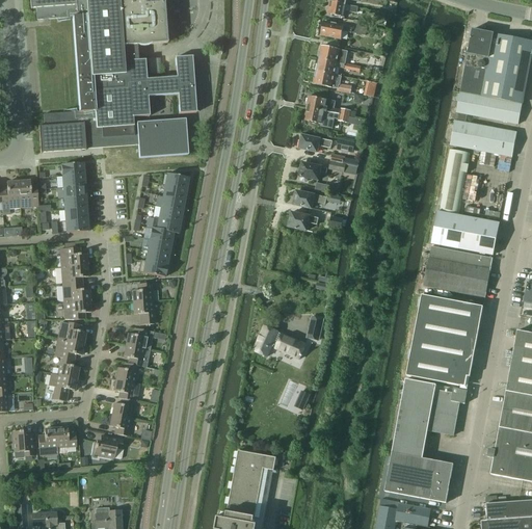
[(166,41),(163,0),(96,0),(29,0),(30,6),(35,6),(36,18),(72,16),(79,109),(43,112),(44,124),(38,124),(41,151),(85,148),(85,146),(103,144),(103,146),(136,142),(137,141),(138,156),(187,152),(185,116),(136,121),(136,122),(132,123),(132,114),(149,113),(147,94),(178,91),(179,111),(195,110),(191,54),(175,55),(176,75),(145,77),(144,57),(137,58),(136,43),(166,41)]
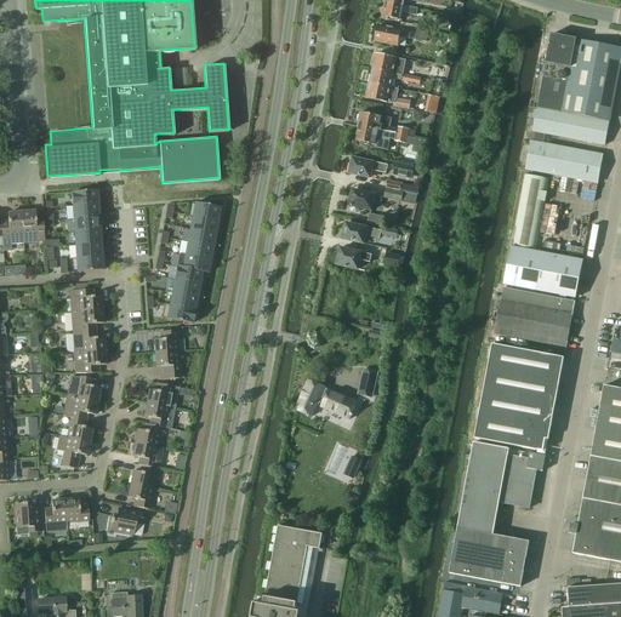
[(402,17),(404,4),(385,0),(382,15),(402,17)]
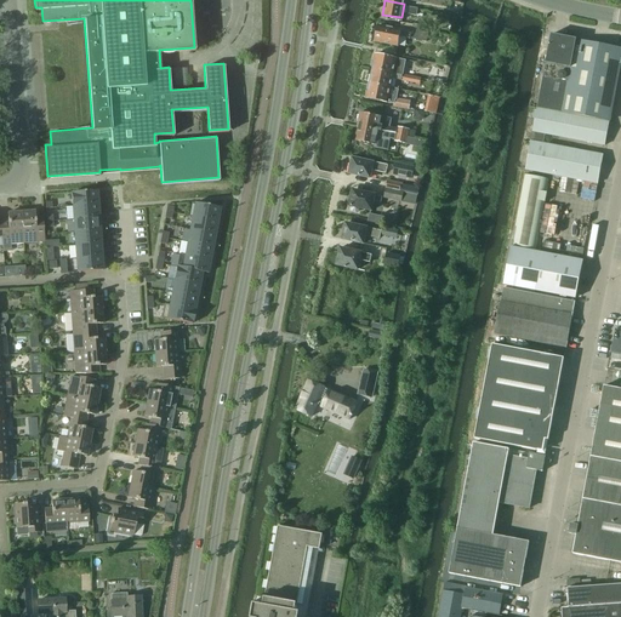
[(410,35),(411,30),(400,28),(400,27),(381,23),(377,23),(374,38),(377,39),(398,44),(399,34),(410,35)]
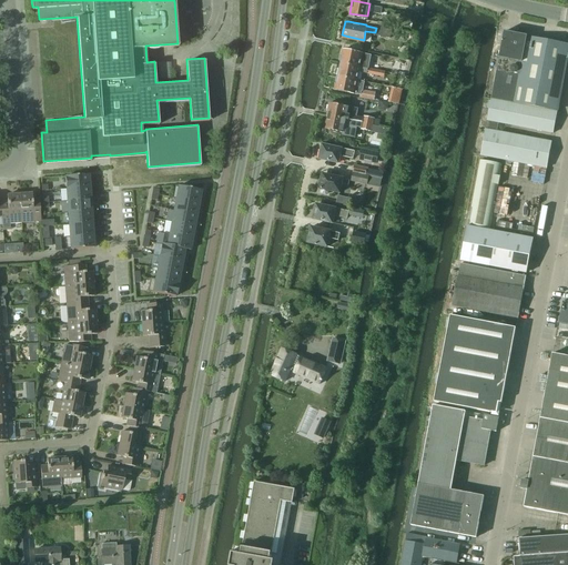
[(376,33),(391,37),(392,28),(377,26),(376,33)]
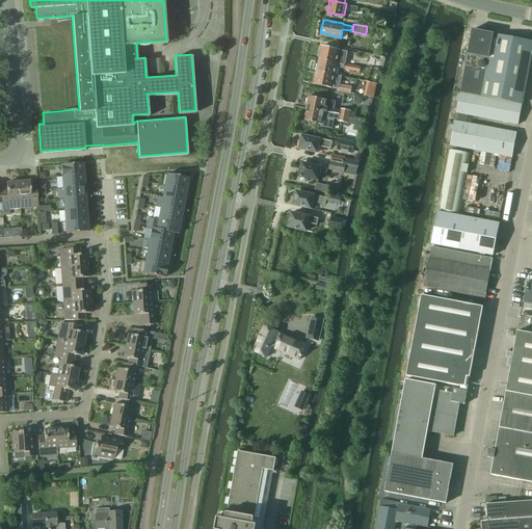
[(522,102),(531,48),(531,38),(472,28),(460,89),(522,102)]
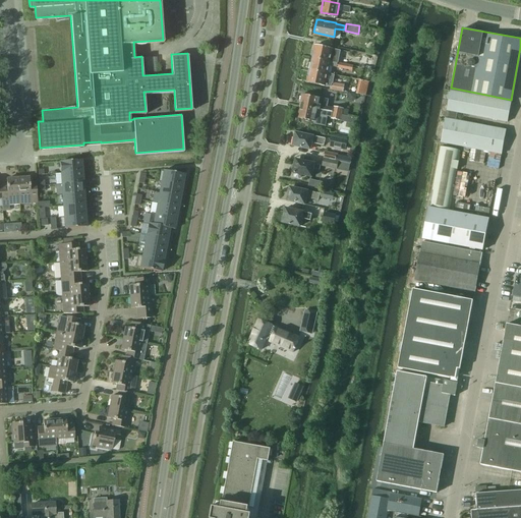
[(312,55),(331,59),(332,51),(335,52),(335,47),(315,43),(314,49),(313,50),(312,53),(313,54),(312,55)]
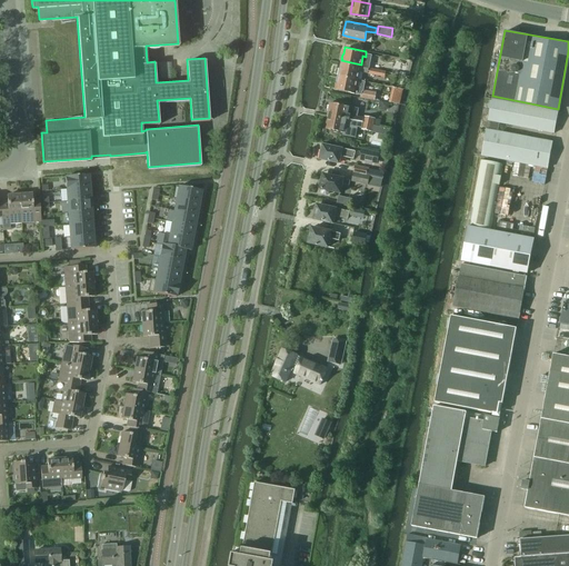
[(339,75),(358,78),(360,69),(362,70),(363,65),(361,65),(341,60),(339,75)]
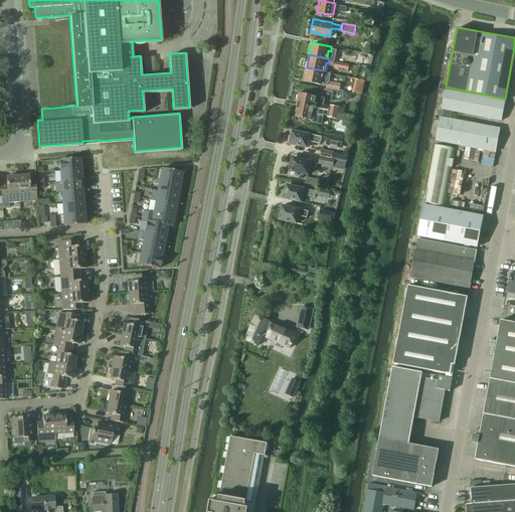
[(322,78),(324,70),(307,67),(305,68),(305,72),(306,73),(304,79),(322,82),(324,82),(325,79),(322,78)]
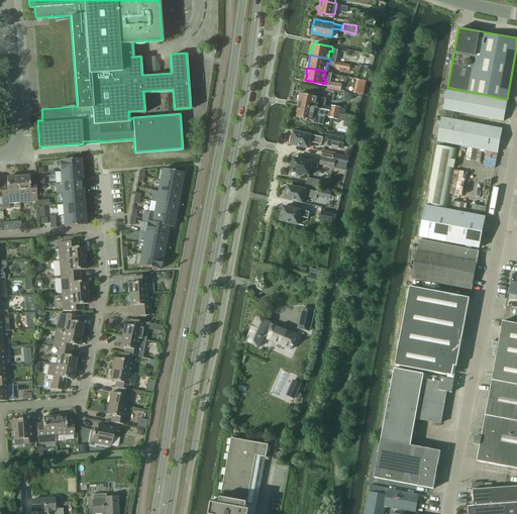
[(328,80),(327,87),(340,89),(341,82),(328,80)]
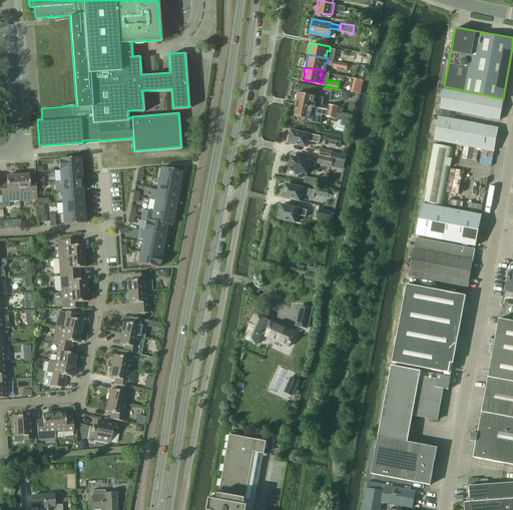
[(444,87),(439,114),(449,116),(450,108),(499,118),(503,98),(444,87)]
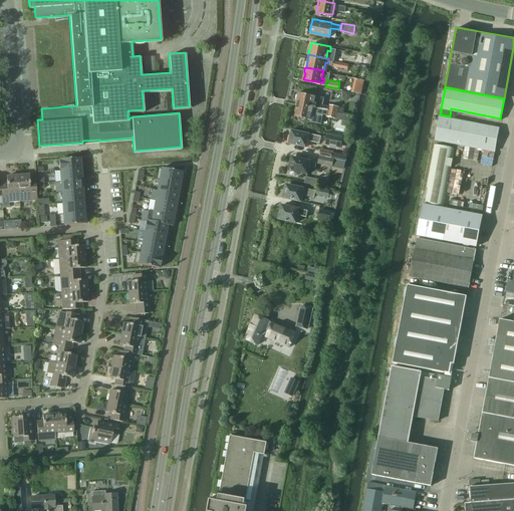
[(297,102),(328,108),(329,104),(323,103),(324,95),(315,94),(315,93),(300,90),(299,92),(298,93),(297,96),(298,97),(297,102)]
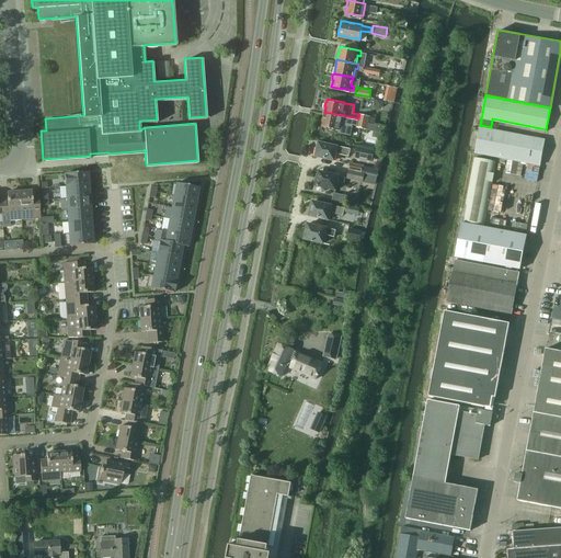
[(357,124),(358,118),(324,112),(323,116),(322,117),(321,122),(322,123),(322,125),(339,128),(339,131),(351,133),(353,123),(357,124)]
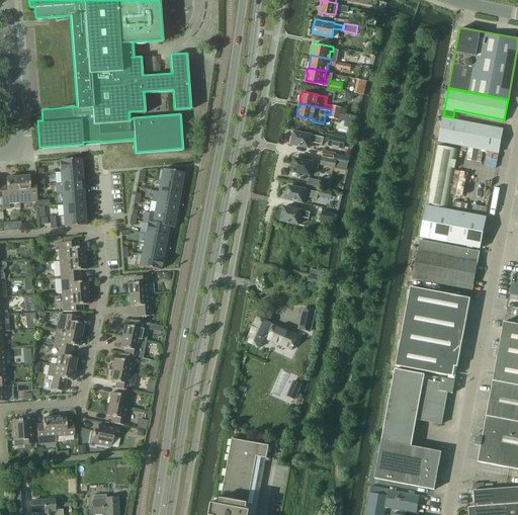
[(453,117),(443,115),(438,140),(499,151),(503,126),(453,117)]
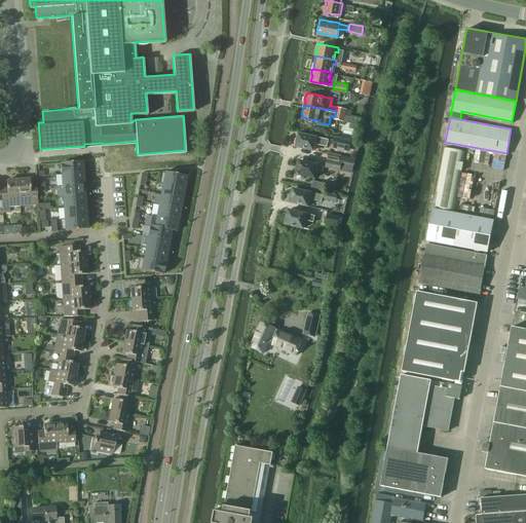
[(327,144),(328,138),(298,132),(296,145),(313,149),(315,142),(327,144)]
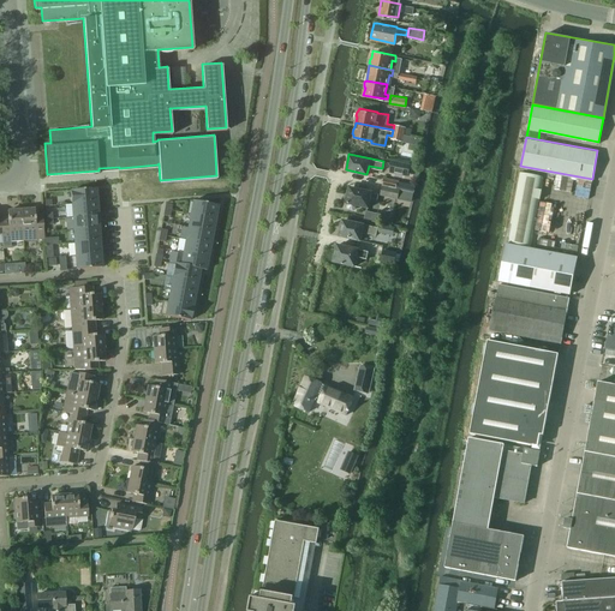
[(408,169),(411,162),(392,157),(389,166),(396,167),(395,171),(402,172),(402,168),(408,169)]
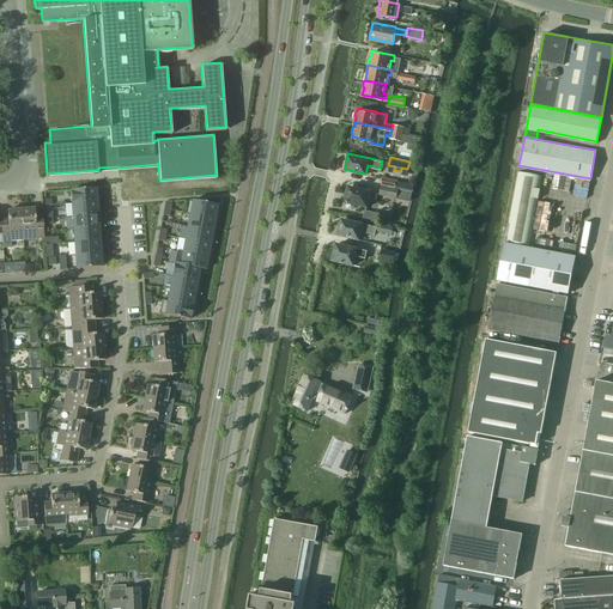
[(519,170),(507,233),(505,241),(529,244),(542,174),(519,170)]
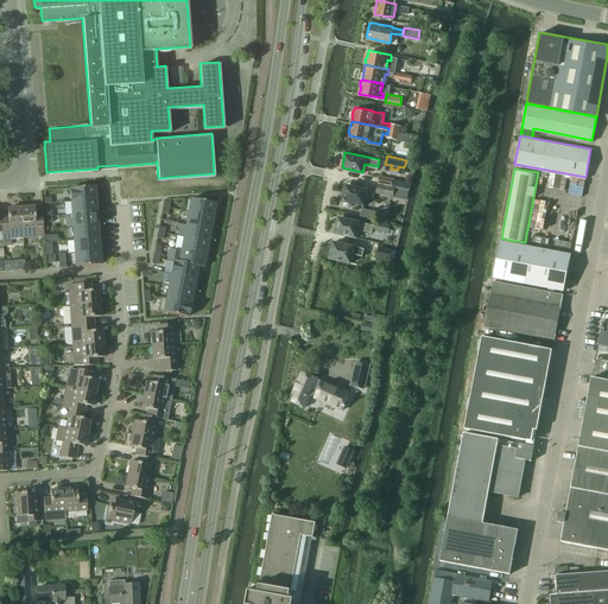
[(392,184),(394,177),(379,175),(378,180),(392,184)]
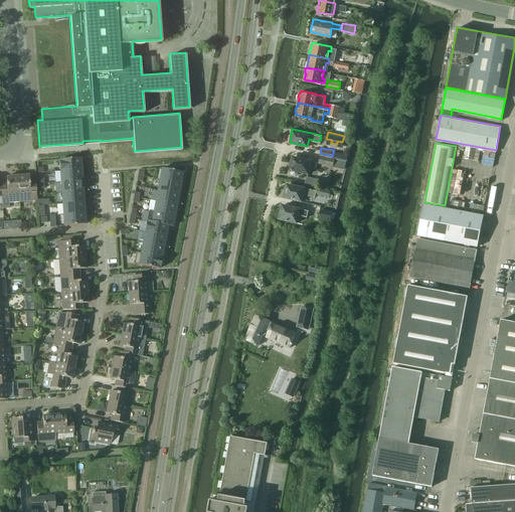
[(333,164),(334,157),(320,154),(318,161),(333,164)]
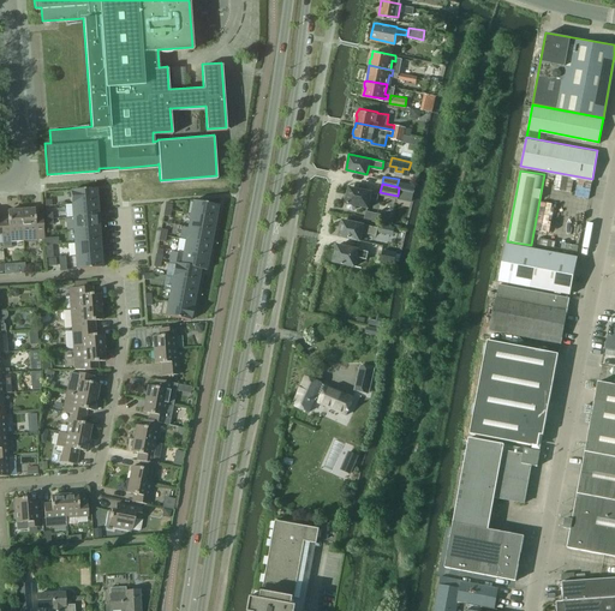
[(96,186),(71,187),(72,202),(97,199),(96,186)]
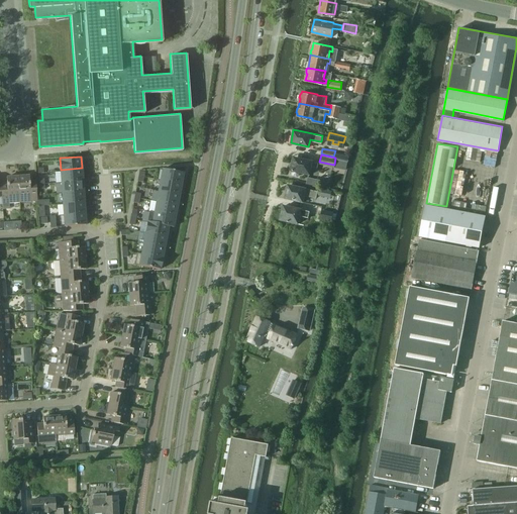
[(317,166),(318,162),(312,161),(312,159),(306,158),(306,159),(294,157),(291,170),(292,170),(291,172),(293,174),(297,175),(299,174),(299,171),(309,173),(311,165),(317,166)]
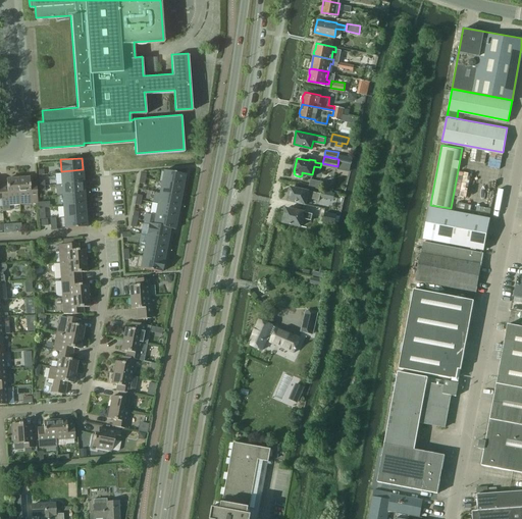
[(164,168),(161,179),(183,184),(185,172),(164,168)]
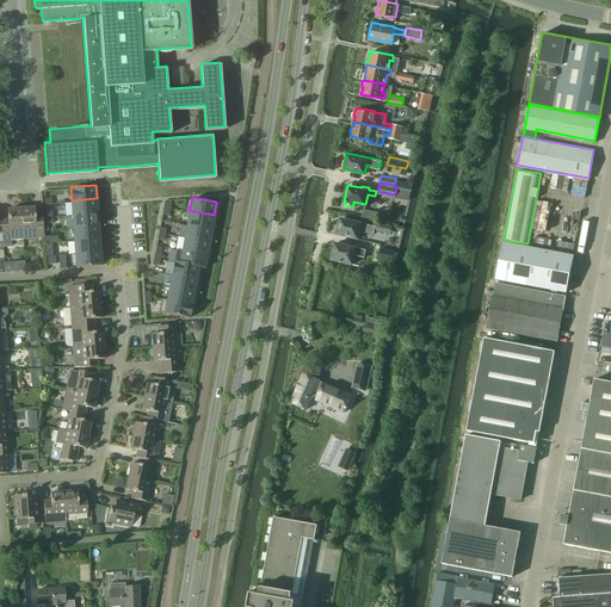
[(97,211),(97,198),(72,200),(72,212),(97,211)]
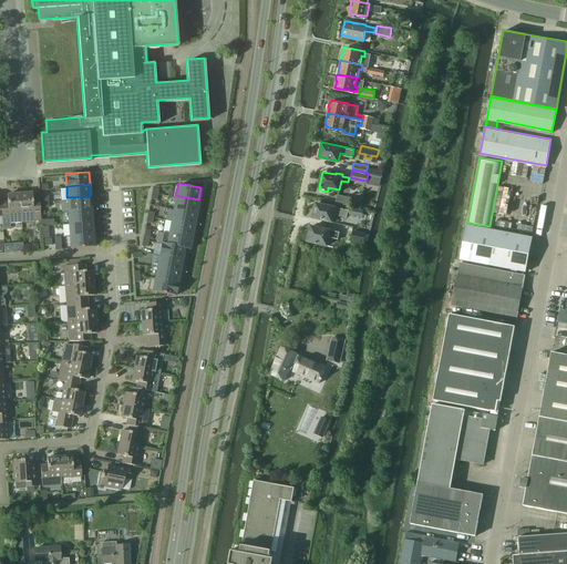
[(20,192),(21,213),(21,219),(41,218),(39,197),(32,197),(32,191),(20,192)]
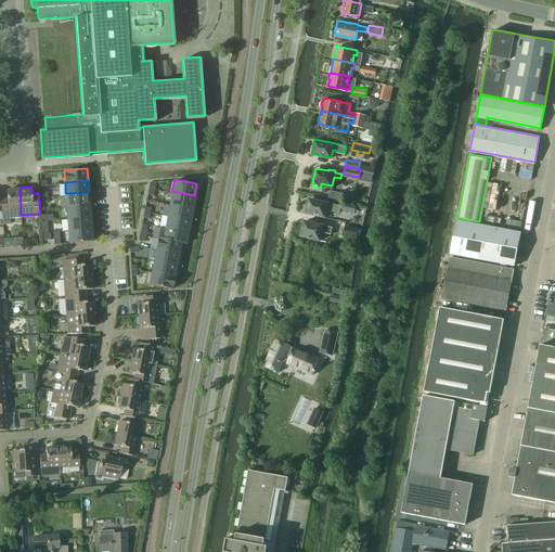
[(21,208),(20,188),(7,189),(8,195),(1,195),(2,209),(21,208)]
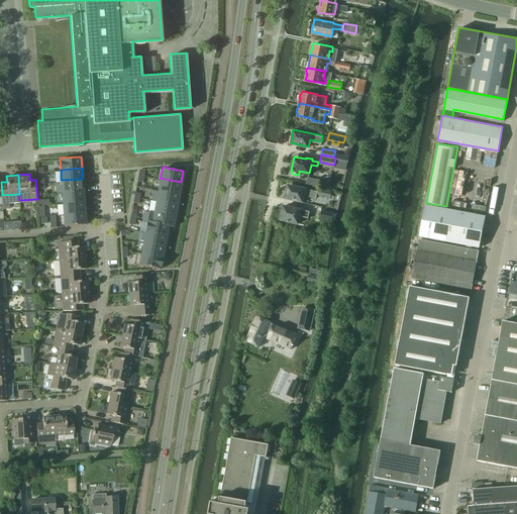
[(160,178),(158,189),(179,193),(181,182),(160,178)]
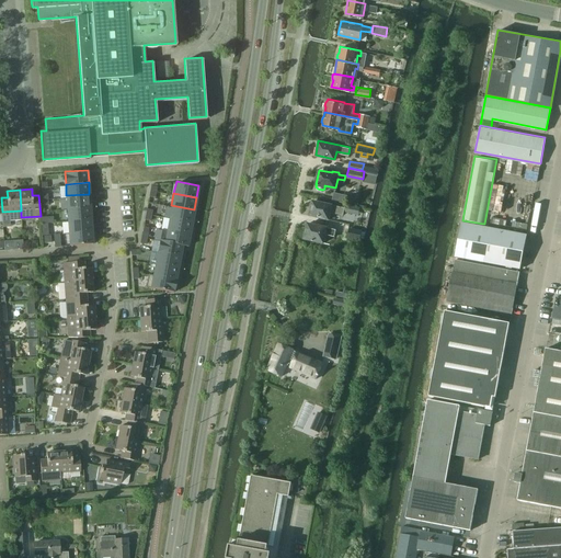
[(90,206),(89,194),(66,195),(67,207),(90,206)]
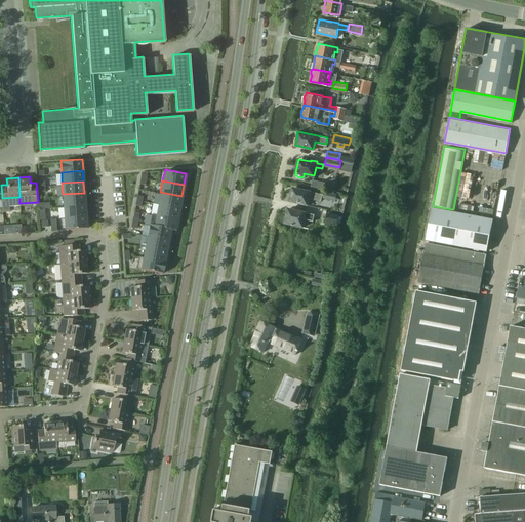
[(320,199),(321,193),(292,187),(289,200),(307,204),(309,197),(320,199)]
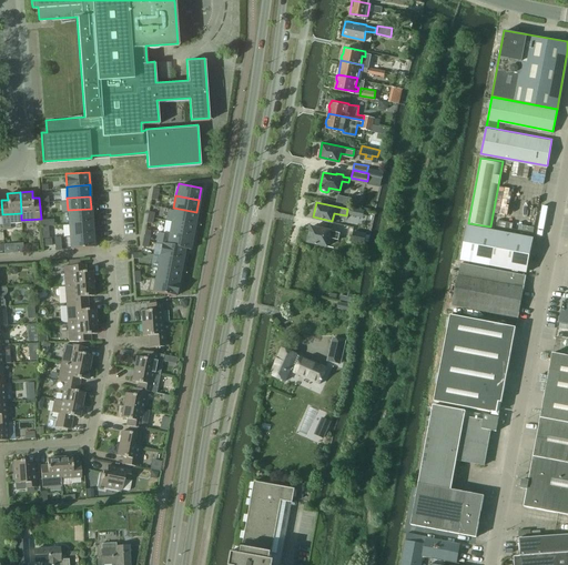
[(173,208),(171,220),(194,223),(196,212),(173,208)]
